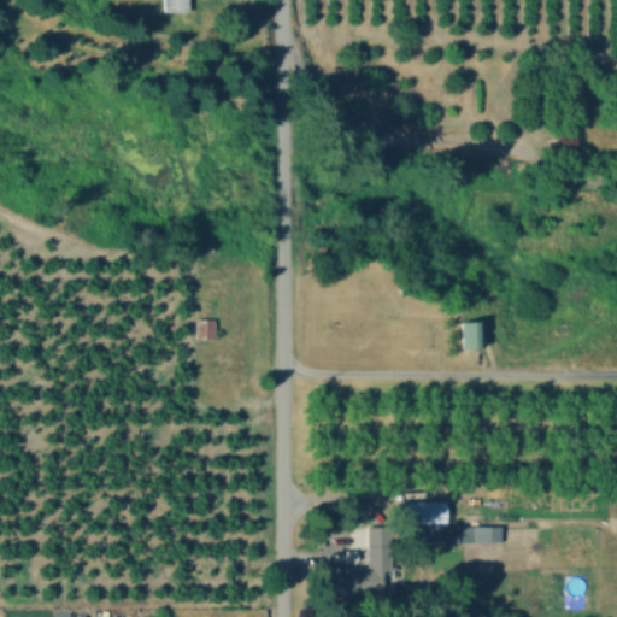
[(186,0),(186,10),(164,10),(164,0),(186,0)]
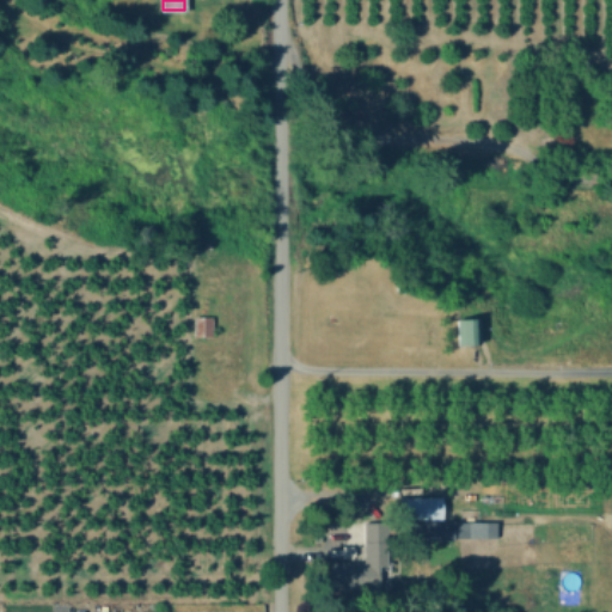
[(479,344),(458,346),(457,319),(478,318),(479,344)]
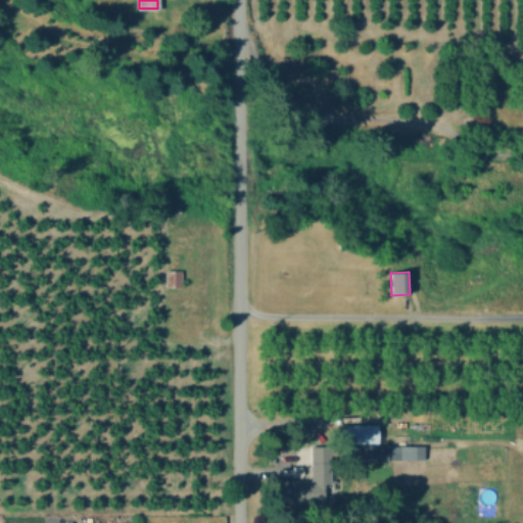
[(377,424),(378,443),(341,443),(341,425),(377,424)]
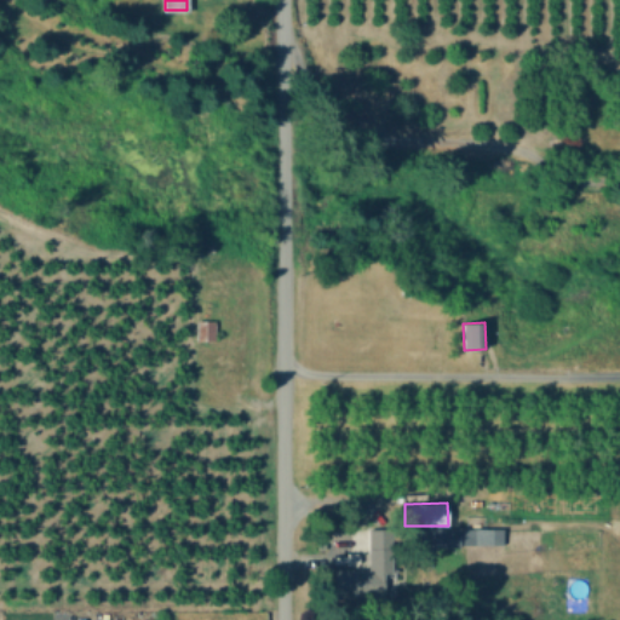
[(477,529),(477,544),(459,545),(460,547),(415,547),(414,528),(459,527),(460,528),(477,529)]
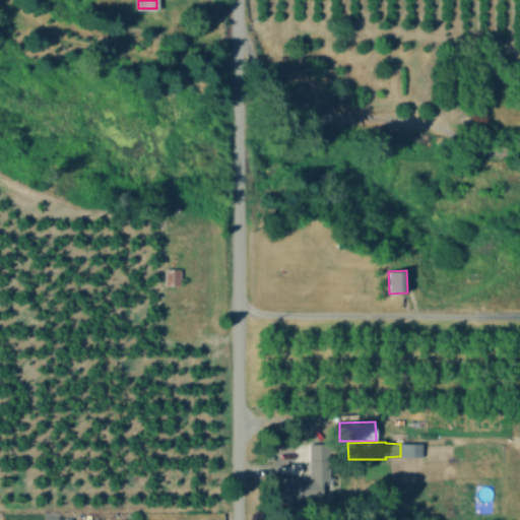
[(333,476),(334,481),(321,480),(321,501),(280,502),(280,478),(309,477),(309,443),(328,444),(329,476),(333,476)]
